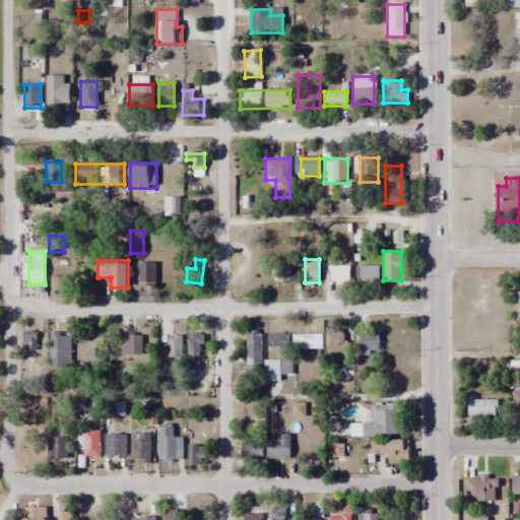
[(138,283),(154,283),(154,263),(138,263),(138,283)]
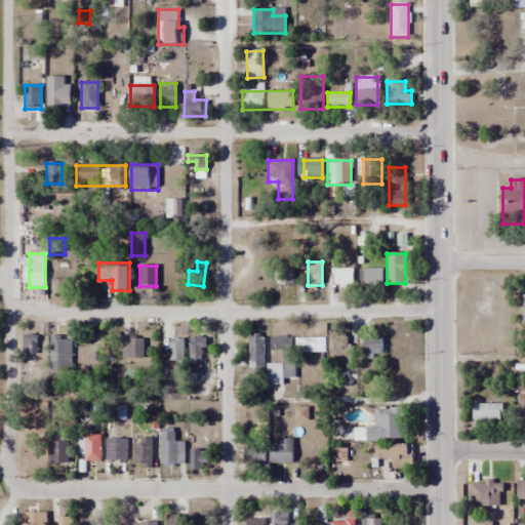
[(67,267),(57,267),(57,283),(67,283),(67,267)]
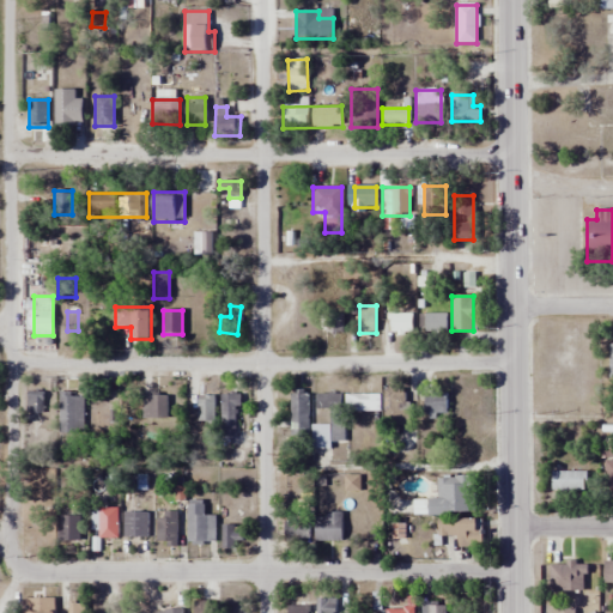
[(341,333),(341,314),(317,314),(317,333),(341,333)]
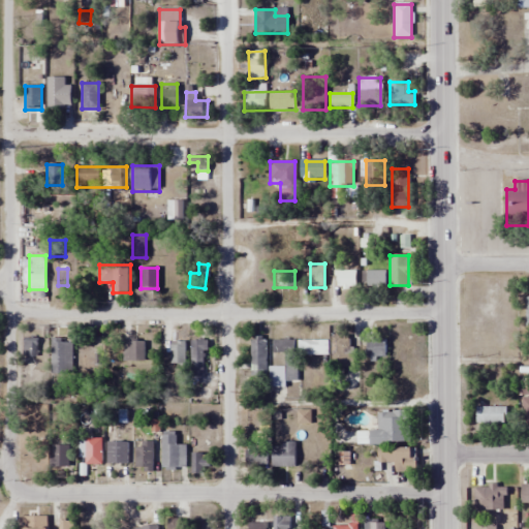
[(355,287),(355,271),(337,271),(337,287),(355,287)]
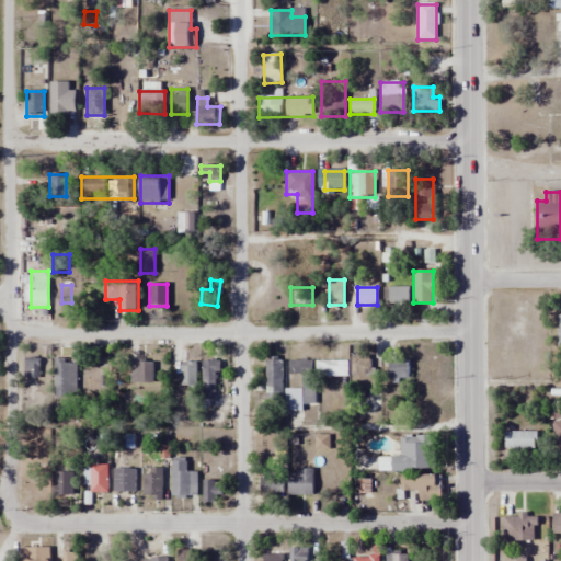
[(409,304),(409,287),(384,287),(384,304),(409,304)]
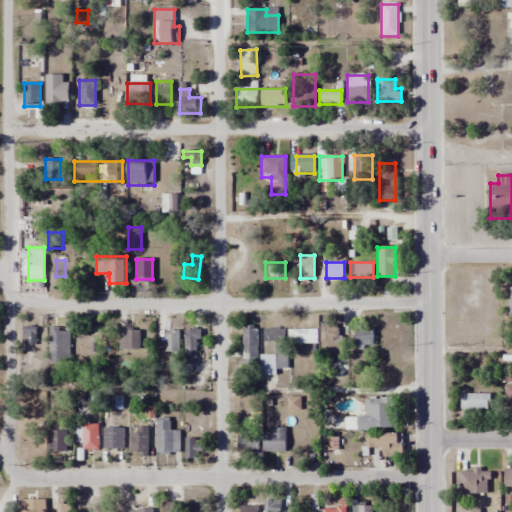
[(321,356),(341,356),(341,325),(321,325),(321,356)]
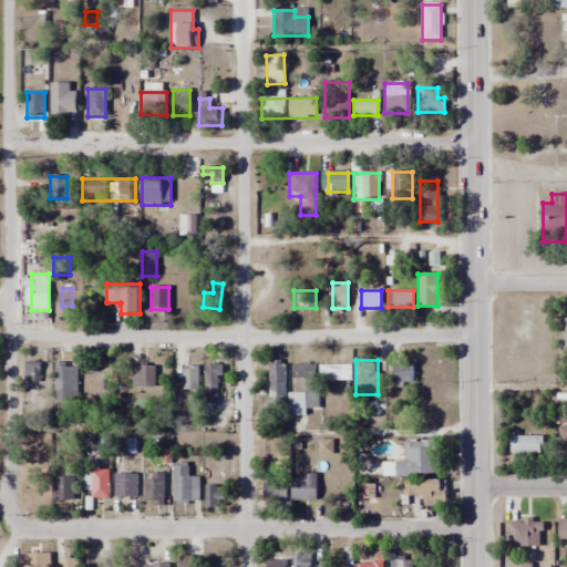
[(26,382),(38,382),(38,361),(26,361),(26,382)]
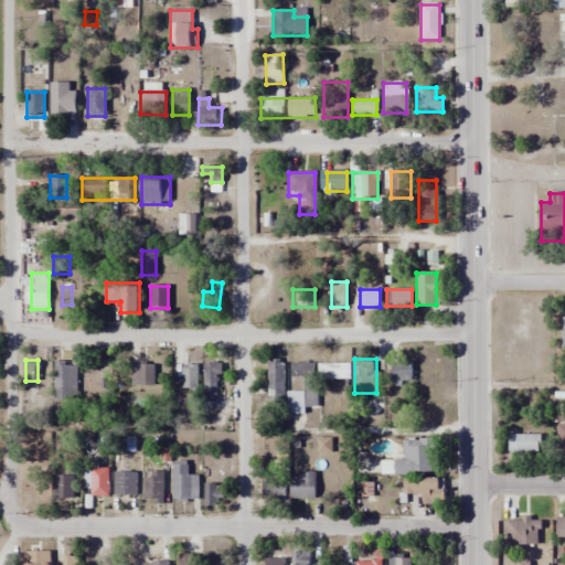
[(267,402),(284,402),(284,360),(267,360),(267,402)]
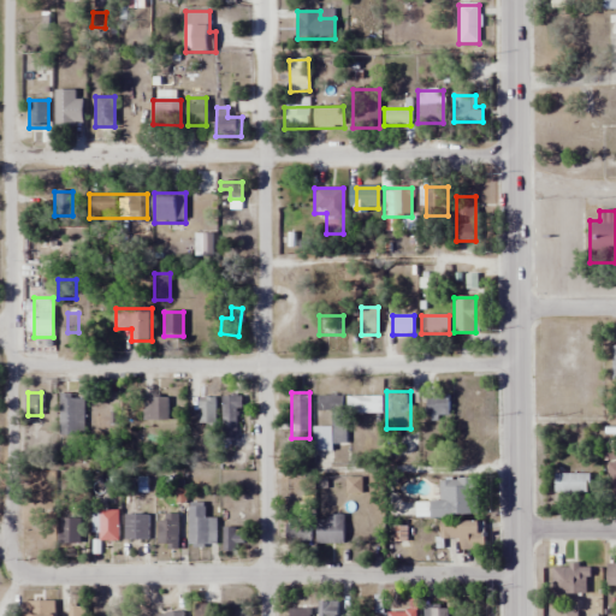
[(84,394),(59,394),(59,436),(84,436),(84,394)]
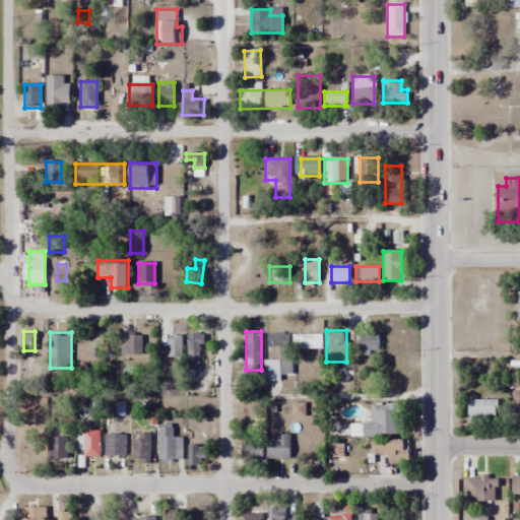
[(265,361),(265,381),(280,381),(280,376),(293,375),(291,334),(268,335),(268,347),(279,347),(280,361),(265,361)]
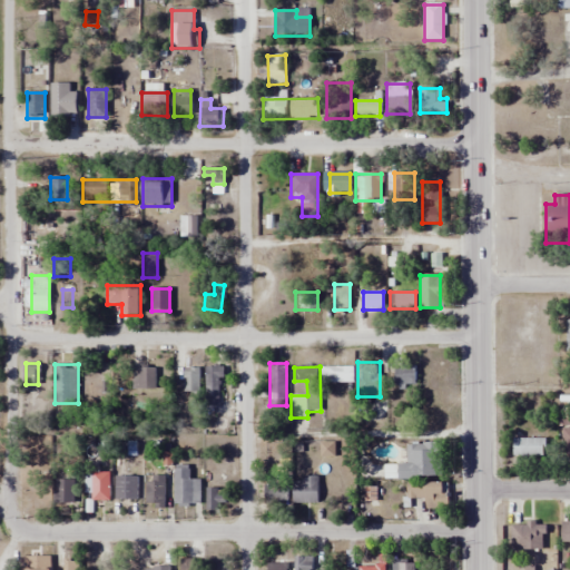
[(394,390),(414,390),(414,366),(394,366),(394,390)]
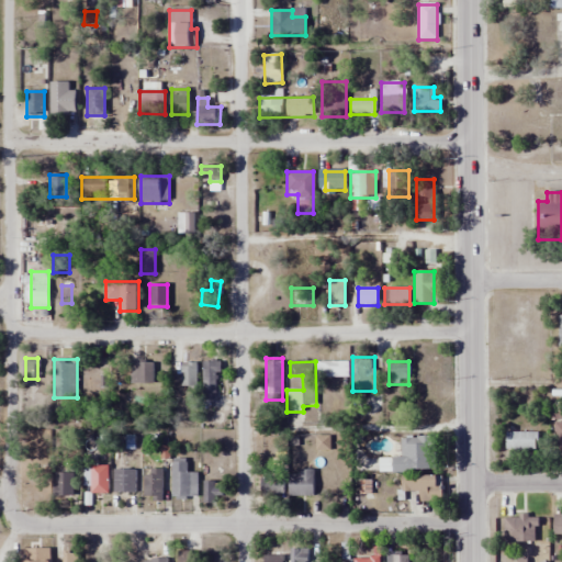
[(154,384),(154,362),(130,362),(130,384),(154,384)]
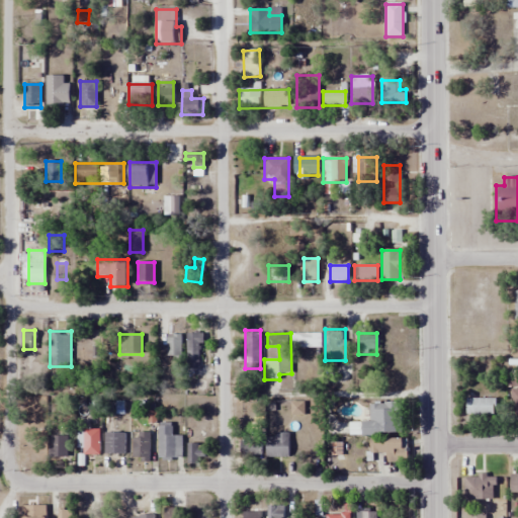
[(181,334),(167,334),(167,357),(181,357),(181,334)]
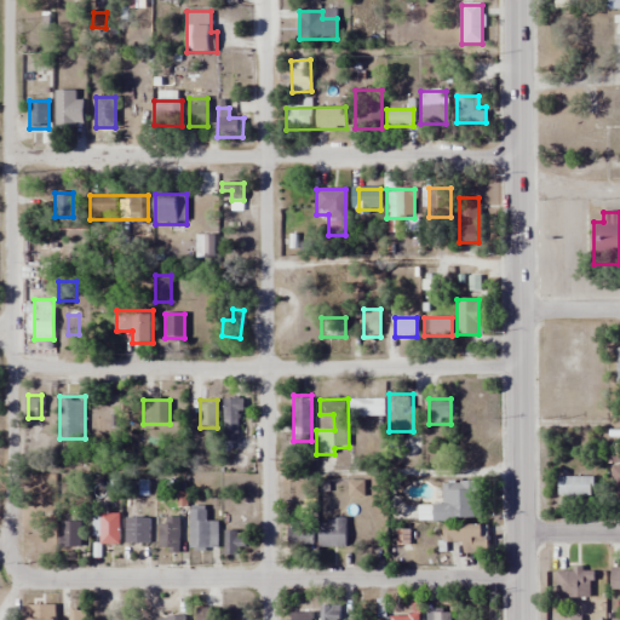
[(240,400),(223,400),(223,442),(240,442),(240,400)]
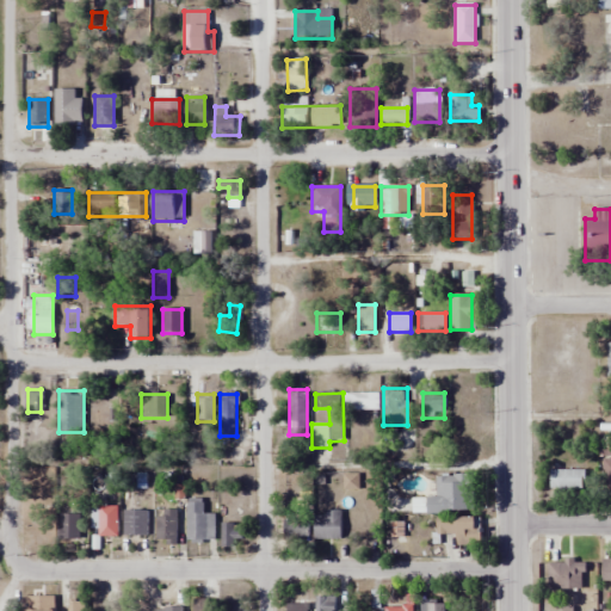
[(233,464),(233,443),(217,443),(217,464),(233,464)]
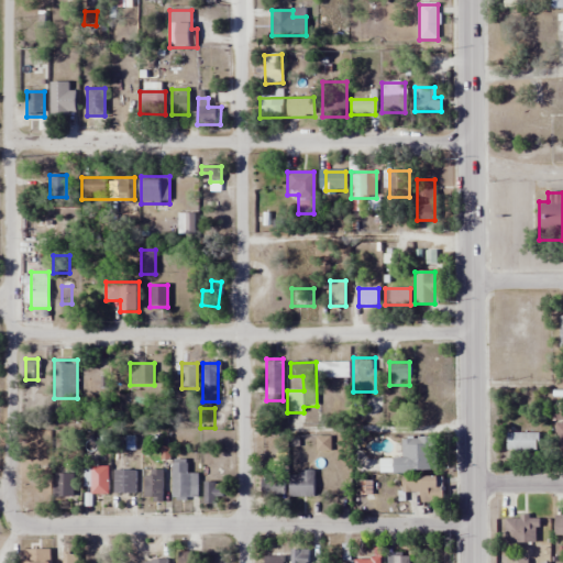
[(538,433),(507,433),(507,452),(538,452),(538,433)]
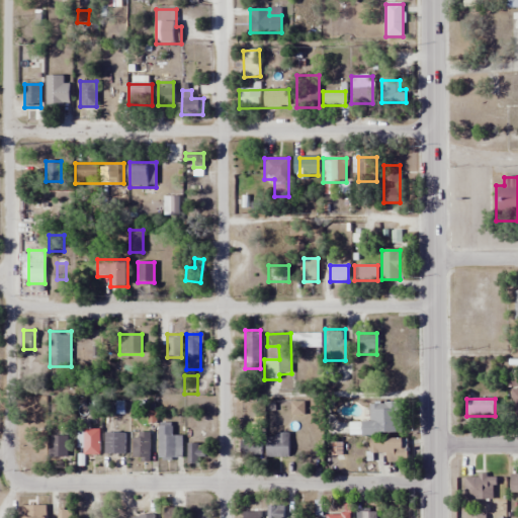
[(350,423),(350,435),(402,434),(401,403),(369,404),(370,422),(350,423)]
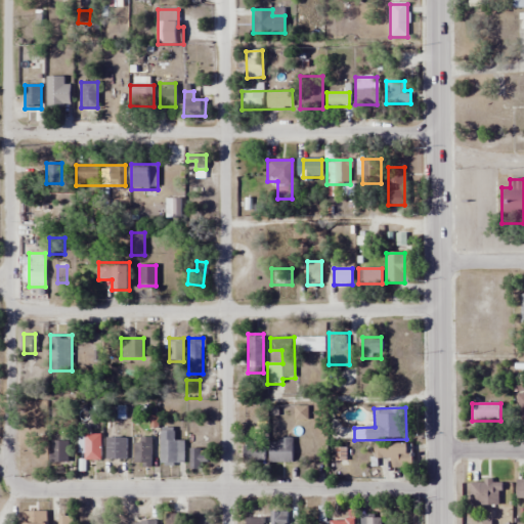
[(184,441),(174,441),(174,428),(161,428),(161,465),(184,465),(184,441)]
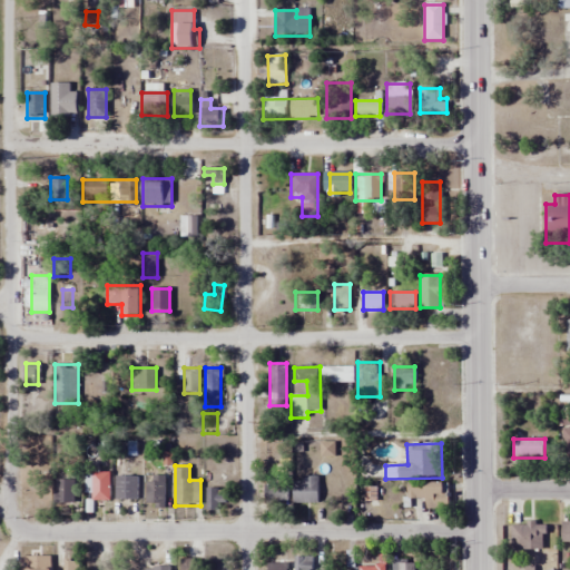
[(88,501),(109,501),(109,473),(88,473),(88,501)]
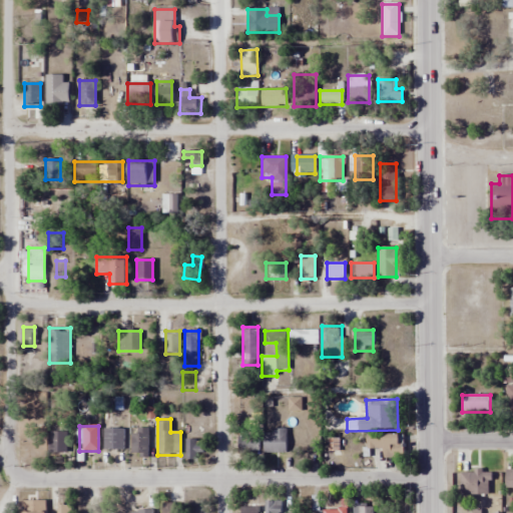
[(104,450),(123,450),(123,429),(104,429),(104,450)]
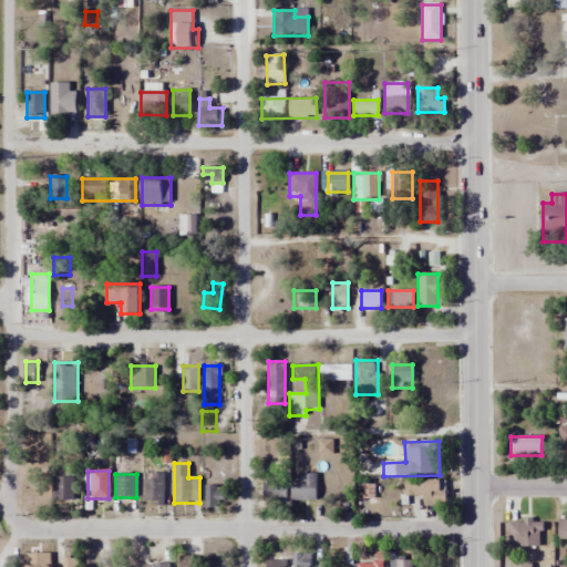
[(164,474),(145,474),(145,505),(164,505),(164,474)]
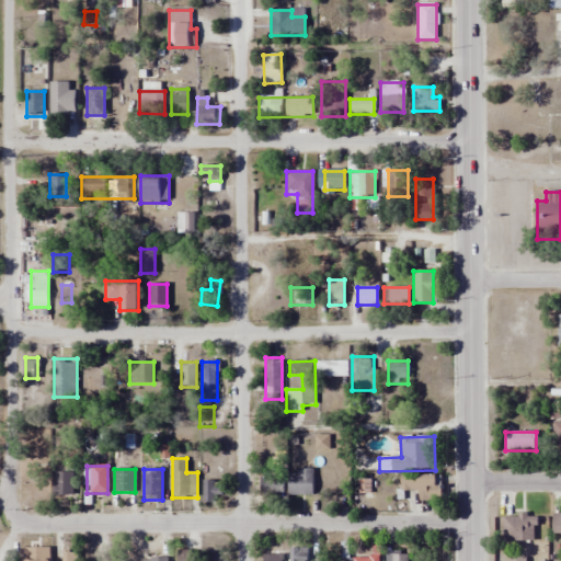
[(313,495),(313,470),(289,470),(289,495),(313,495)]
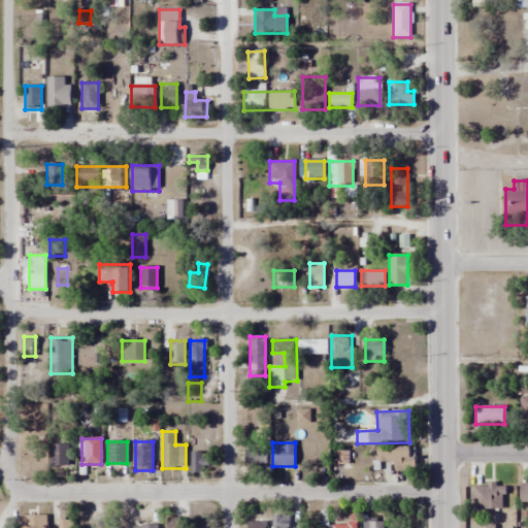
[(50,466),(68,466),(68,444),(50,444),(50,466)]
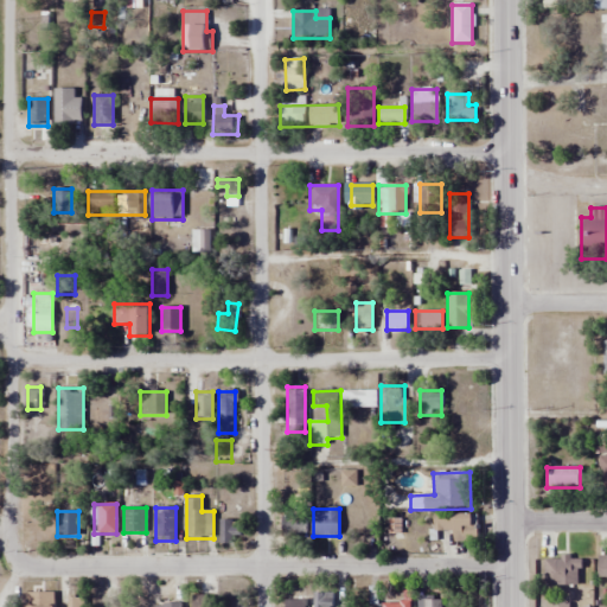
[(454,542),(475,542),(474,515),(436,516),(436,532),(454,531),(454,542)]
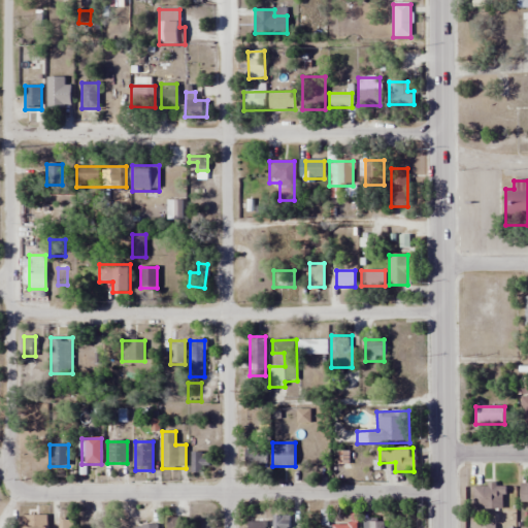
[(245,466),(266,466),(266,450),(245,450),(245,466)]
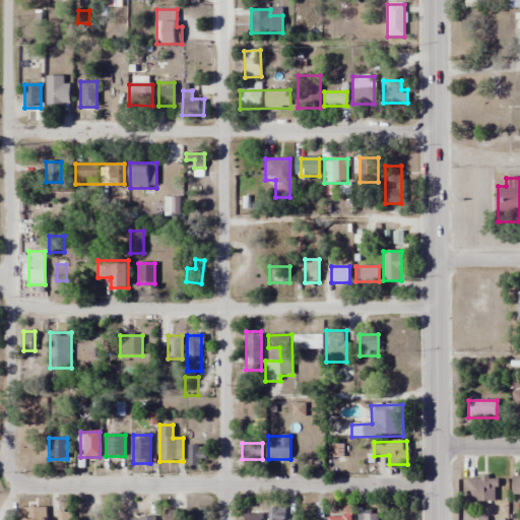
[(189,466),(203,466),(203,446),(189,446),(189,466)]
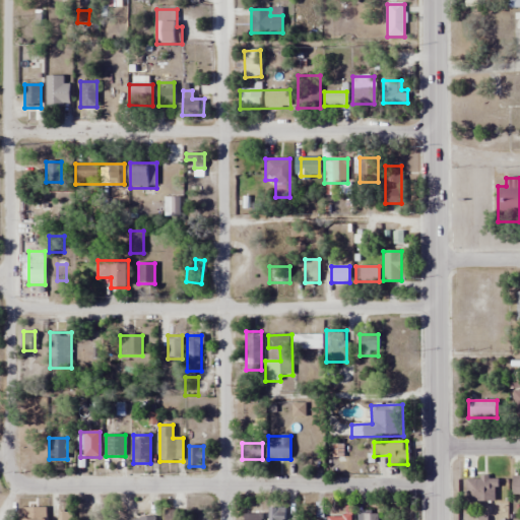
[(474,501),(505,501),(505,477),(474,477),(474,501)]
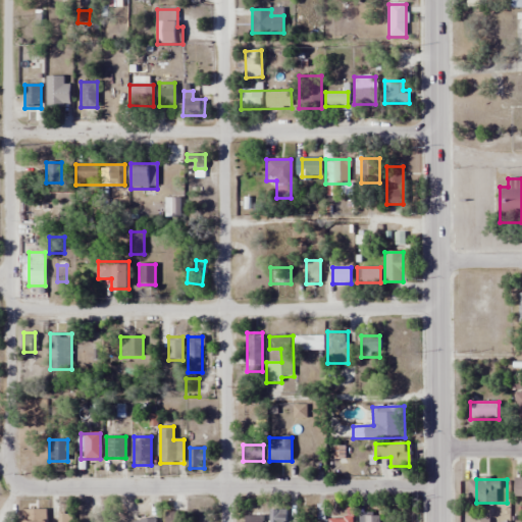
[(328,521),(351,521),(352,507),(342,507),(342,517),(328,517),(328,521)]
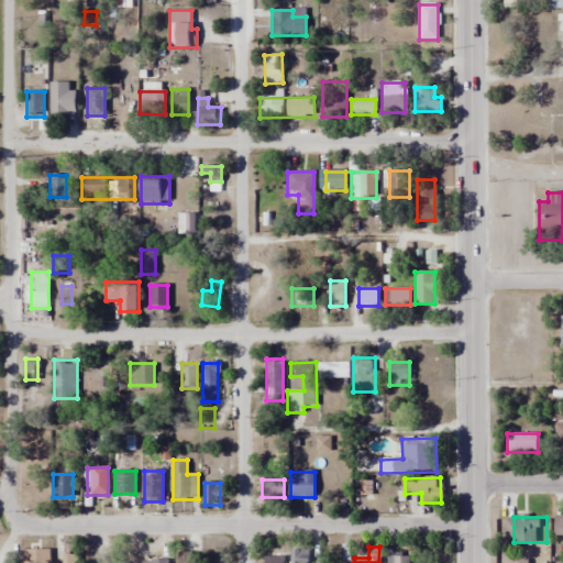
[(50,562),(50,548),(24,548),(23,562),(50,562)]
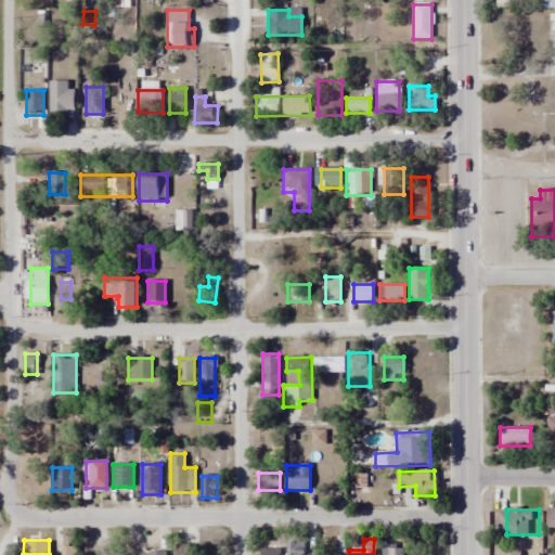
[(304,554),(304,540),(286,540),(286,554),(304,554)]
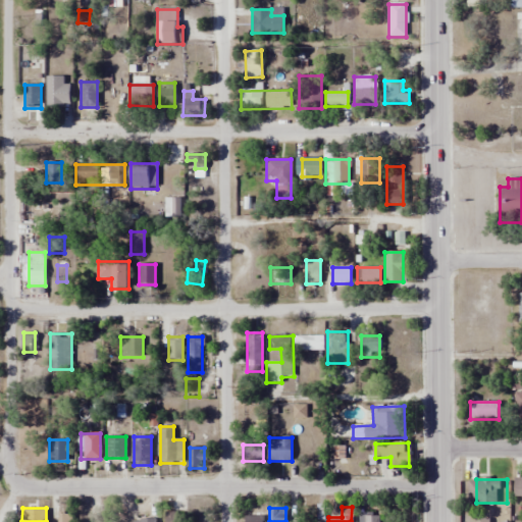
[(59,521),(69,521),(70,510),(59,510),(59,521)]
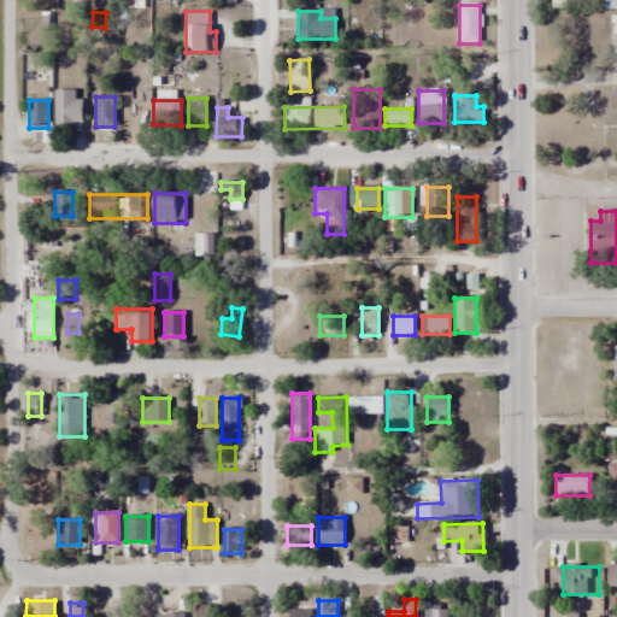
[(195,616),(216,616),(217,605),(195,605),(195,616)]
